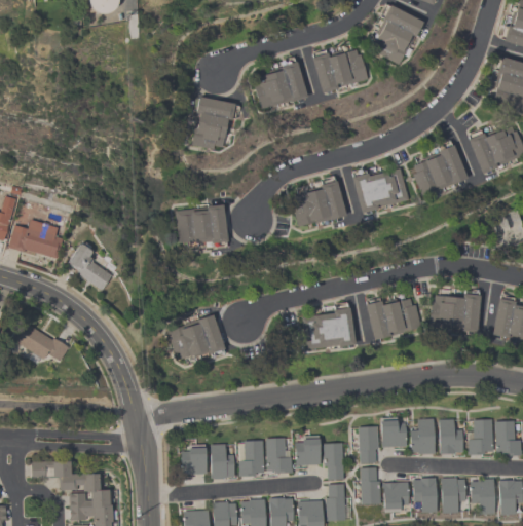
[(117,11),(116,0),(90,0),(90,11),(117,11)]
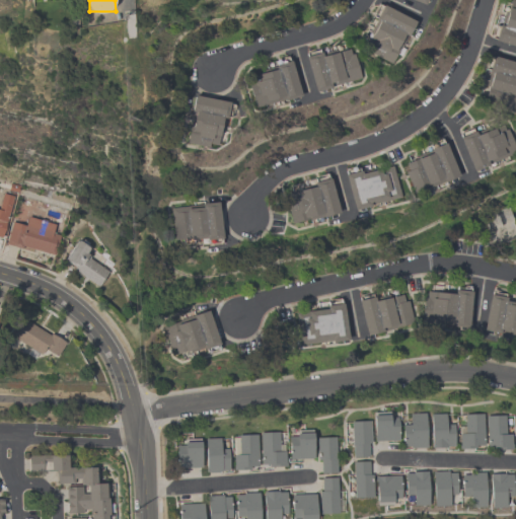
[(513,0),(515,0),(515,46),(497,41),(502,24),(505,25),(513,0)]
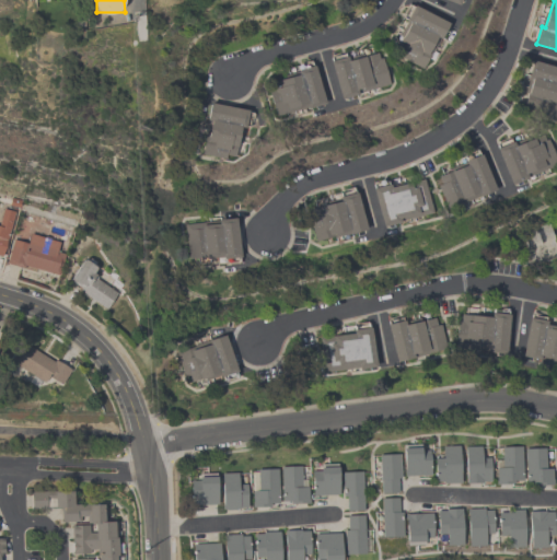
[(449,23),(433,53),(432,51),(424,68),(395,53),(403,38),(402,37),(409,22),(408,21),(416,6),(449,23)]
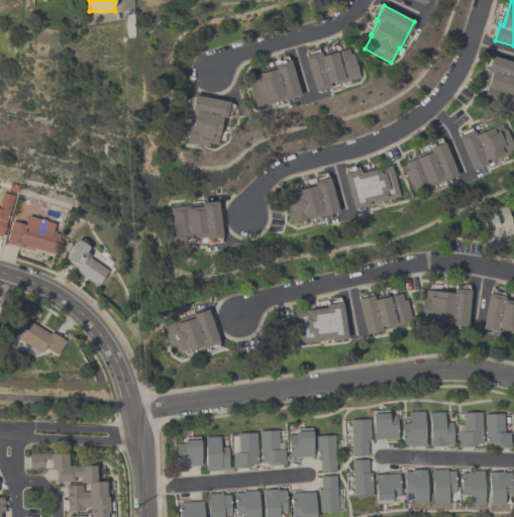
[(349,48),(351,54),(353,54),(361,78),(331,86),(332,87),(316,92),(306,56),(322,52),(322,53),(338,48),(338,52),(349,48)]
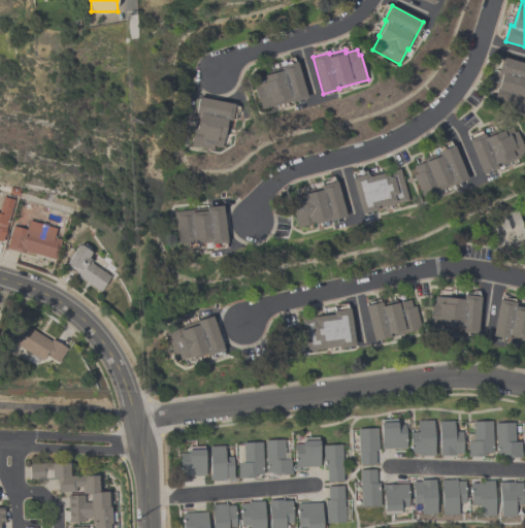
[(524,109),(523,113),(501,107),(502,103),(495,101),(498,89),(496,87),(500,72),(499,72),(503,57),(524,63),(524,109)]
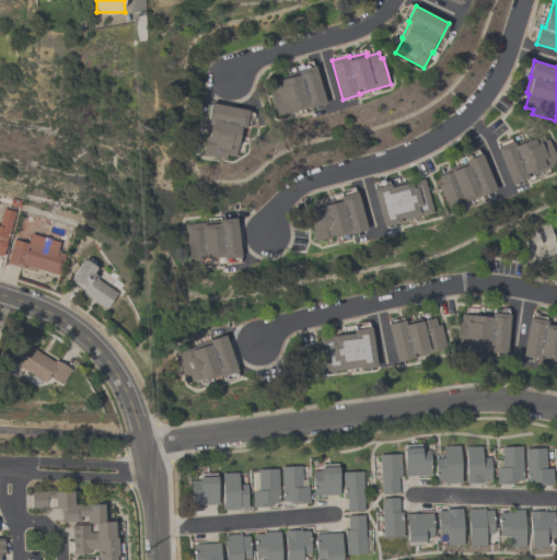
[(326,104),(310,108),(309,106),(277,115),(268,83),(300,74),(299,70),(315,66),(326,104)]
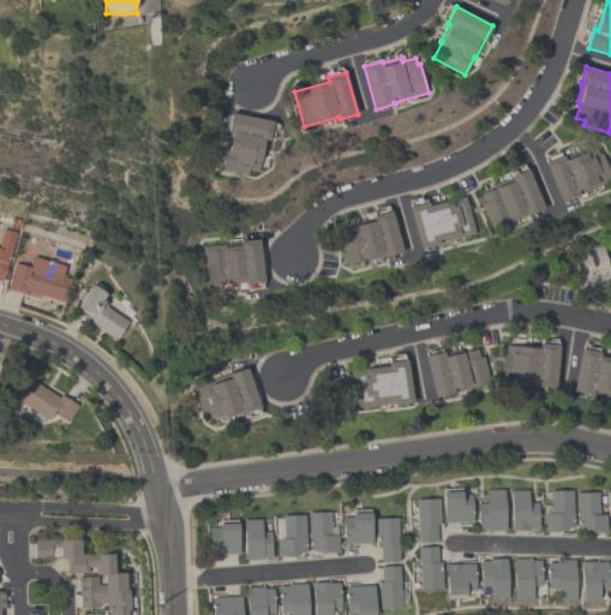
[(223,168),(227,153),(225,153),(233,113),(274,121),(270,141),(269,141),(265,157),(262,156),(259,172),(250,171),(249,173),(223,168)]
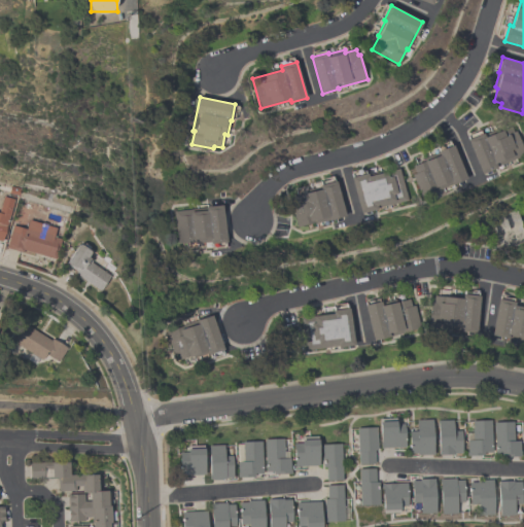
[(523,156),(497,166),(498,168),(482,173),(468,139),(484,133),(485,137),(513,127),(515,132),(517,131),(523,147),(523,156)]
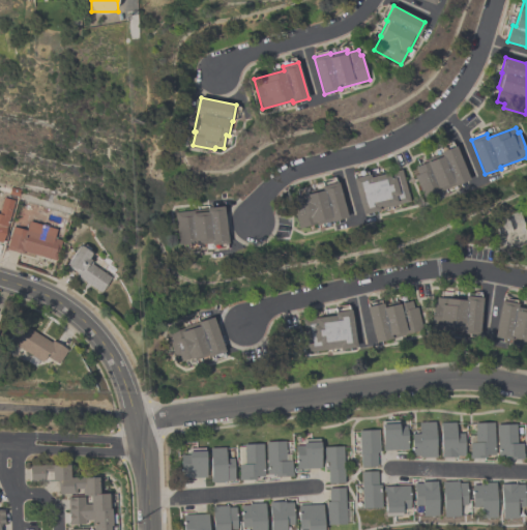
[(470,180),(457,185),(456,184),(439,192),(438,189),(423,196),(415,175),(419,174),(416,167),(429,162),(428,159),(441,153),(441,152),(457,146),(470,180)]
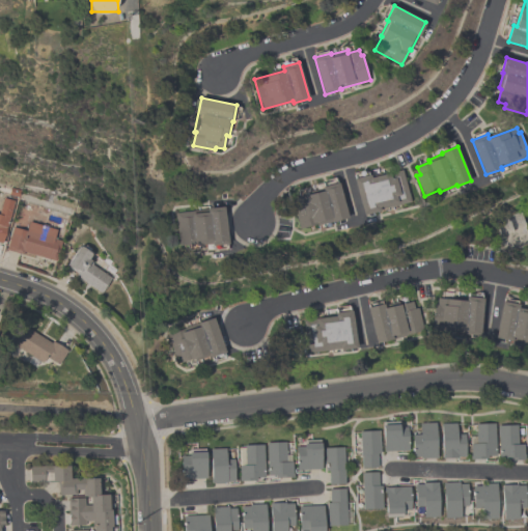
[(412,201),(381,210),(381,211),(364,216),(355,178),(371,173),(371,176),(389,171),(389,173),(404,169),(412,201)]
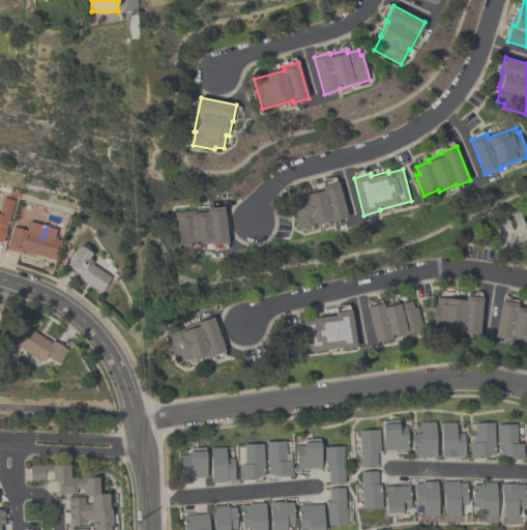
[(347,218),(317,225),(317,224),(299,227),(295,204),(297,203),(296,197),(310,194),(309,192),(323,188),(323,186),(339,182),(347,218)]
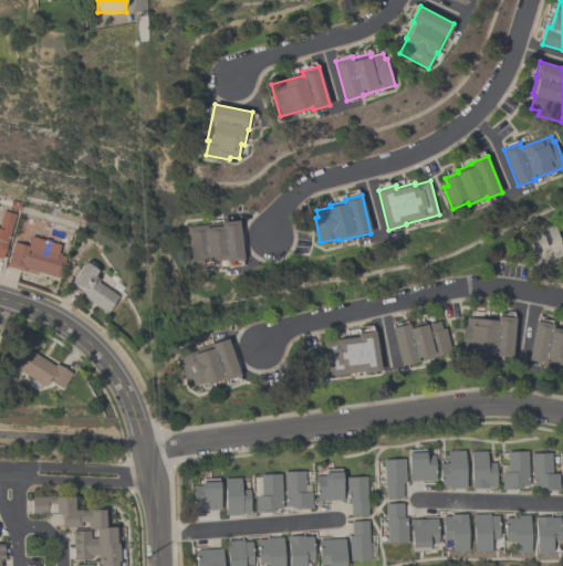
[(18,215),(3,259),(0,258),(0,228),(6,211),(18,215)]
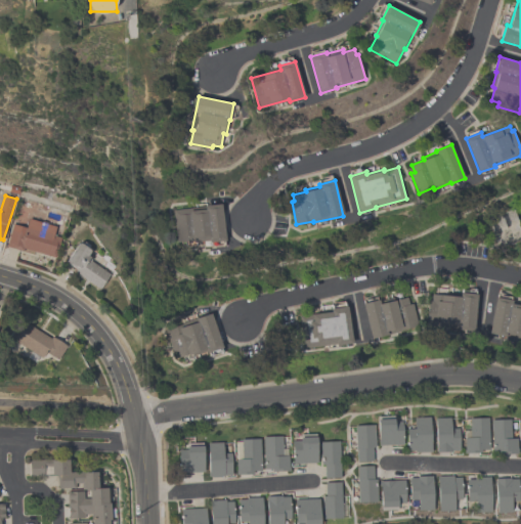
[(226,241),(210,243),(210,241),(196,242),(196,241),(178,242),(175,210),(191,208),(191,211),(207,209),(207,206),(223,204),(226,241)]
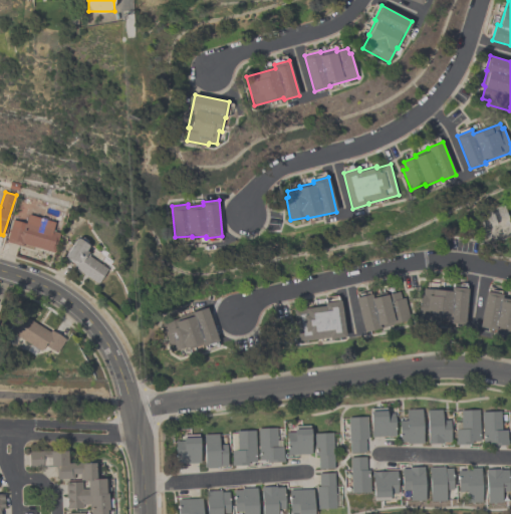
[(510,211),(493,211),(493,224),(487,224),(487,241),(510,241),(510,211)]
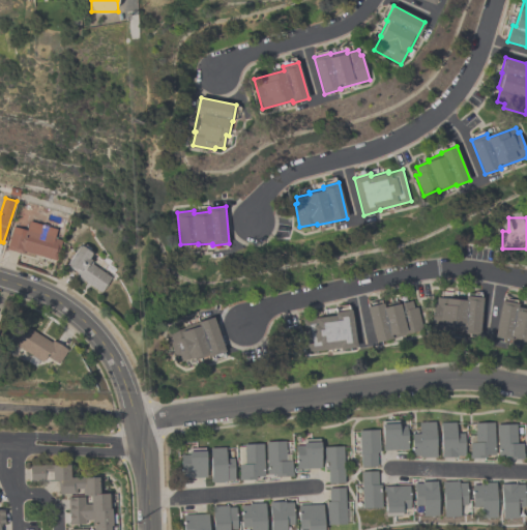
[(58,260),(35,254),(35,256),(25,253),(24,254),(8,249),(15,226),(28,230),(31,221),(59,229),(56,238),(63,240),(58,260)]
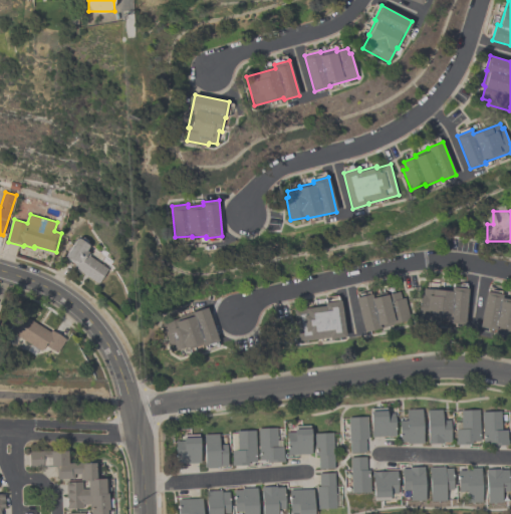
[(99,283),(75,266),(76,264),(66,257),(80,237),(82,239),(84,237),(90,241),(88,243),(91,245),(88,250),(92,253),(90,255),(109,269),(99,283)]
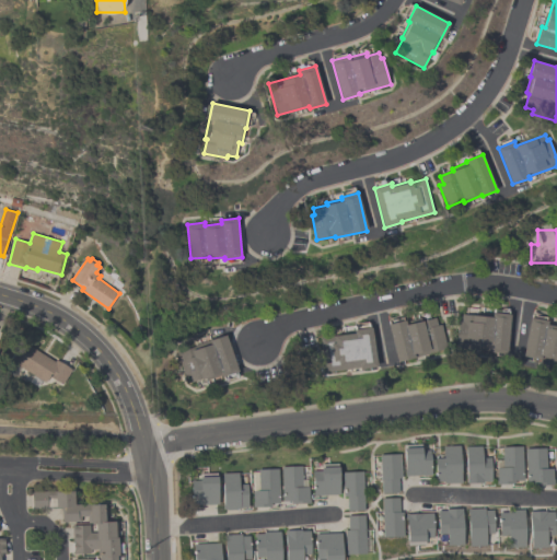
[(508,354),(491,353),(492,351),(476,349),(476,347),(457,346),(460,319),(462,321),(463,314),(492,316),(494,313),(511,314),(508,354)]
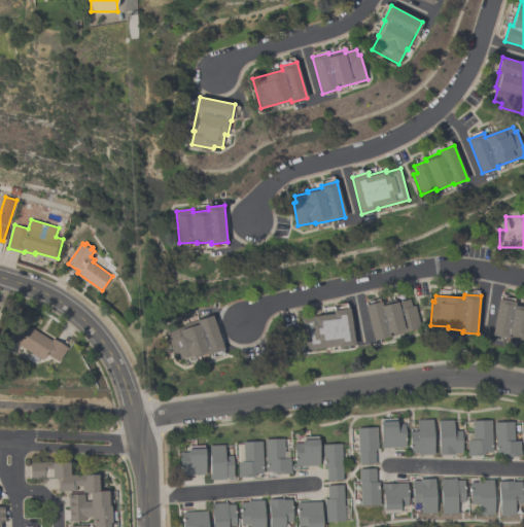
[(374,341),(365,305),(382,302),(383,306),(411,299),(413,306),(417,305),(422,327),(390,336),(390,337),(374,341)]
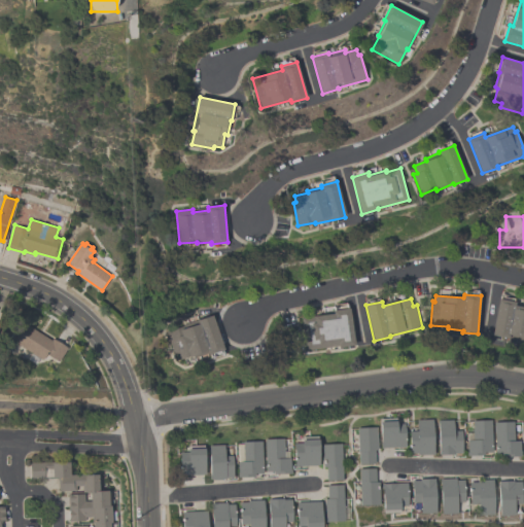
[(523,340),(509,337),(509,339),(492,335),(499,299),(516,302),(516,305),(523,306),(523,340)]
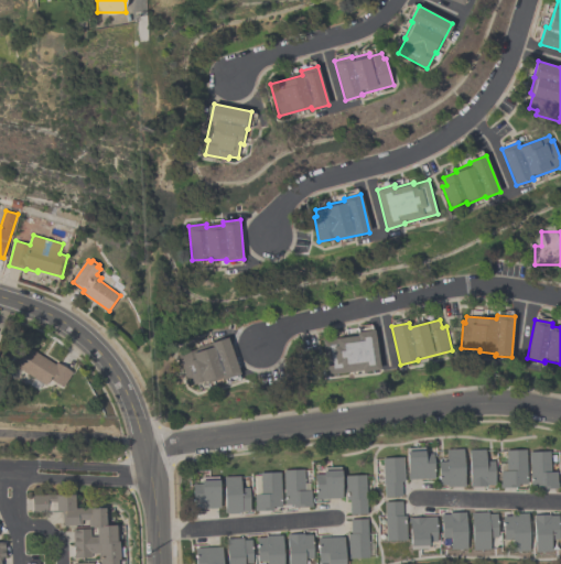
[(375,329),(380,369),(363,371),(362,370),(328,375),(324,340),(337,338),(357,335),(357,332),(375,329)]
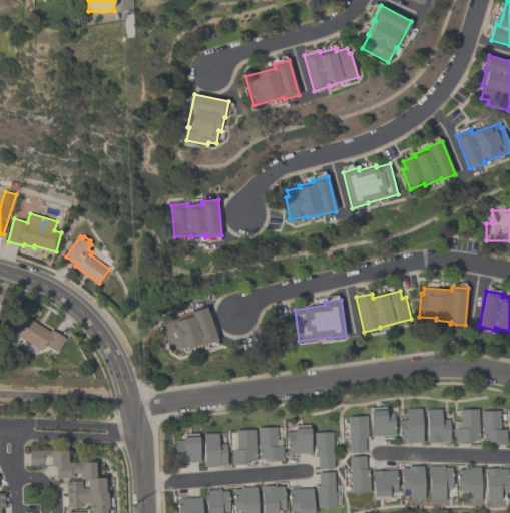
[(161,320),(208,308),(216,341),(170,353),(161,320)]
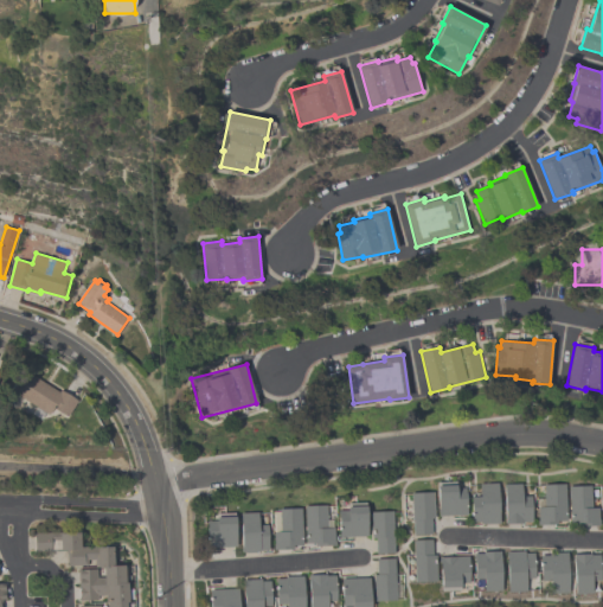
[(15,394),(29,372),(61,391),(62,390),(79,401),(69,417),(53,408),(50,414),(15,394)]
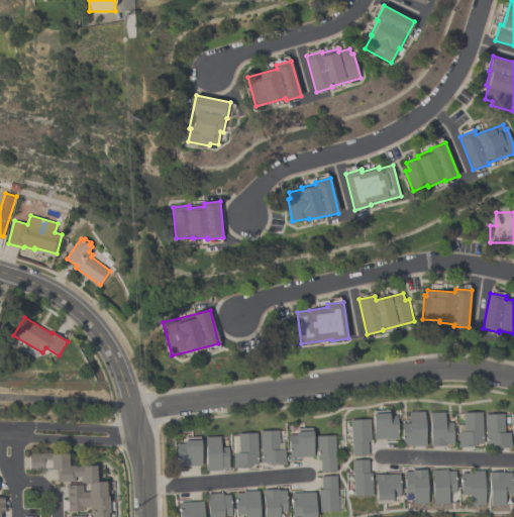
[(399,438),(375,439),(375,411),(391,411),(391,415),(399,415),(399,438)]
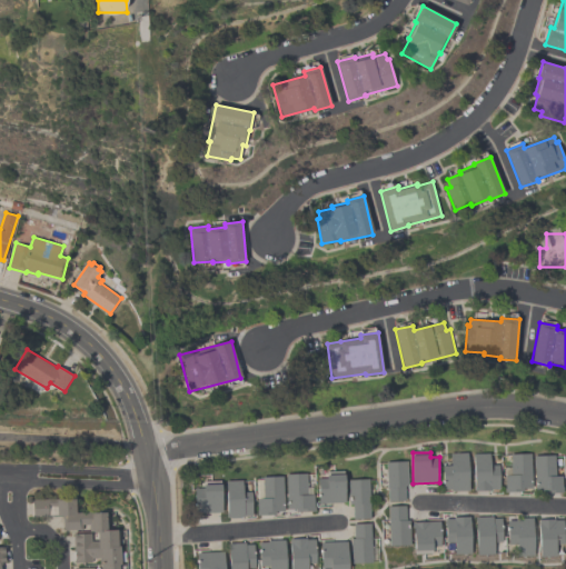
[(445,489),(444,466),(452,466),(452,452),(469,452),(470,490),(454,490),(453,489),(445,489)]
